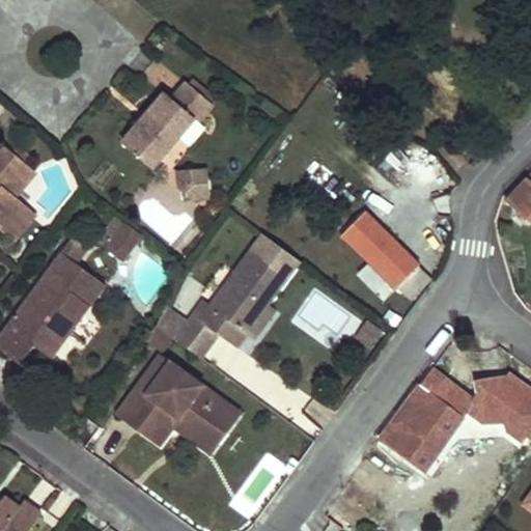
[(167,93),(124,143),(152,168),(195,118),(201,123),(215,108),(189,84),(174,101),(167,93)]
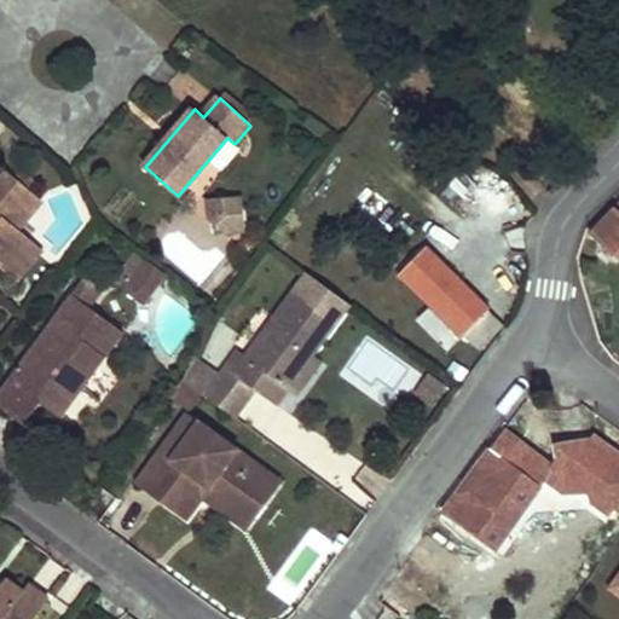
[(42,200),(10,172),(0,184),(0,266),(5,271),(29,239),(17,230),(42,200)]
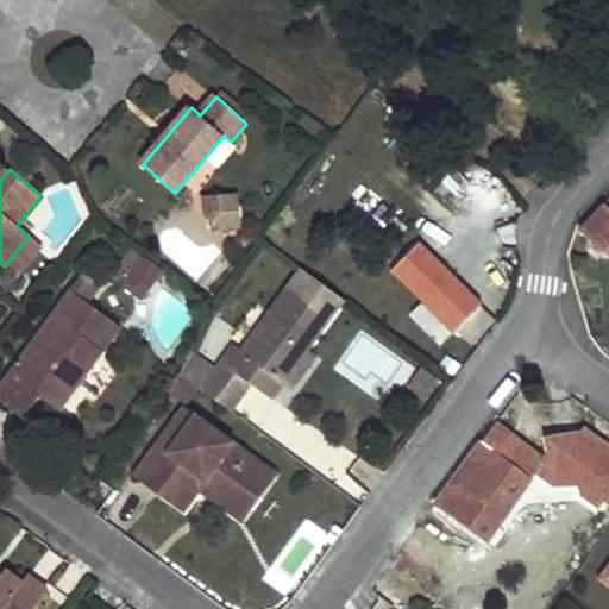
[(238,225),(238,192),(200,193),(201,226),(238,225)]
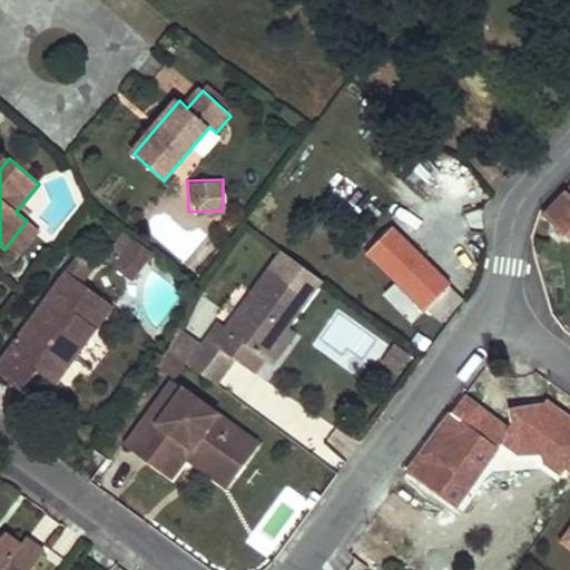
[(569,187),(546,215),(569,235),(569,187)]
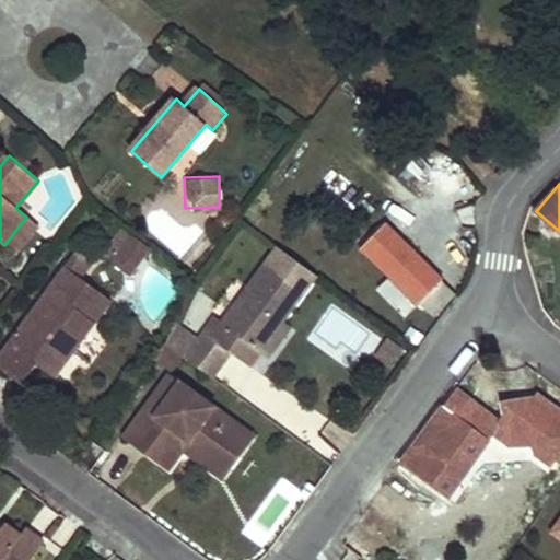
[(38,226),(26,217),(4,245),(15,254),(38,226)]
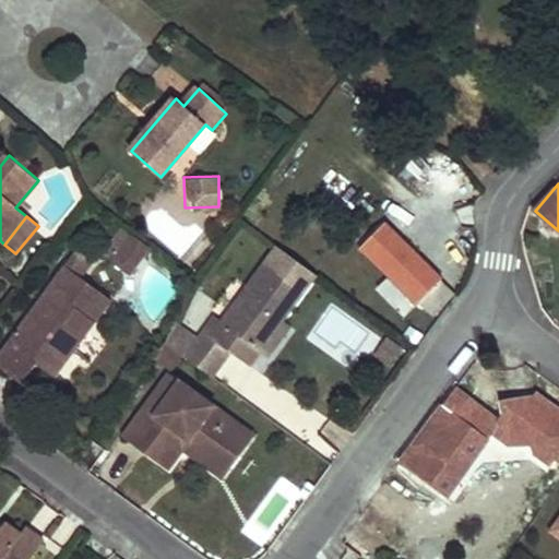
[(441,278),(385,225),(363,249),(417,302),(418,301),(440,280),(441,278)]
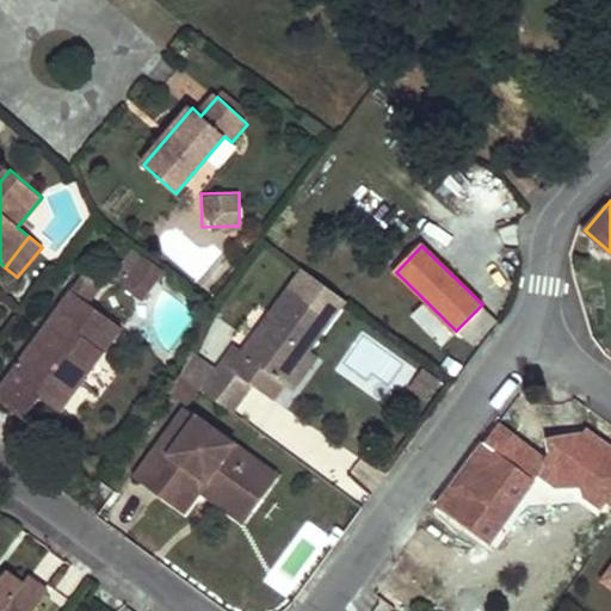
[(146,254),(128,281),(147,292),(165,269),(146,254)]
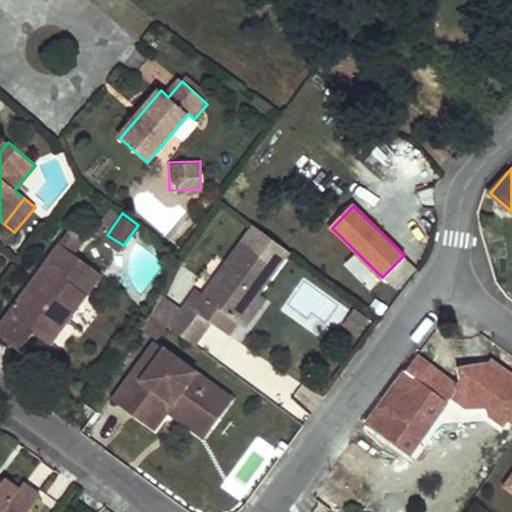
[(159,295),(152,310),(169,324),(198,345),(214,323),(231,334),(240,320),(261,292),(278,266),(245,241),(207,295),(199,289),(183,311),(159,295)]
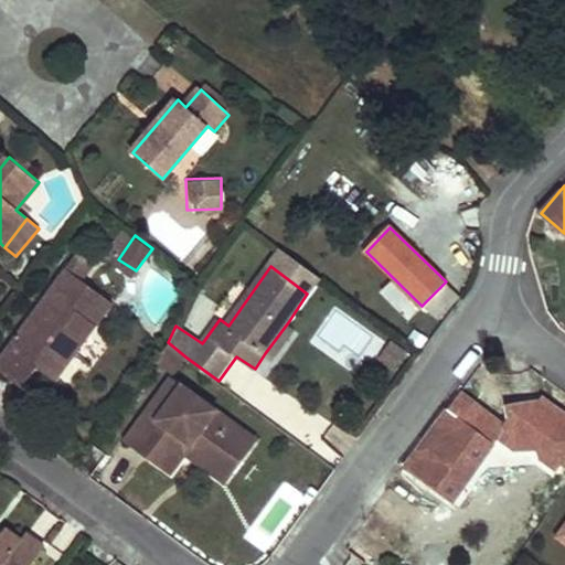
[(29,318),(0,356),(0,373),(22,388),(35,370),(54,382),(84,340),(74,333),(85,319),(95,327),(112,302),(65,269),(48,292),(59,300),(39,326),(29,318)]
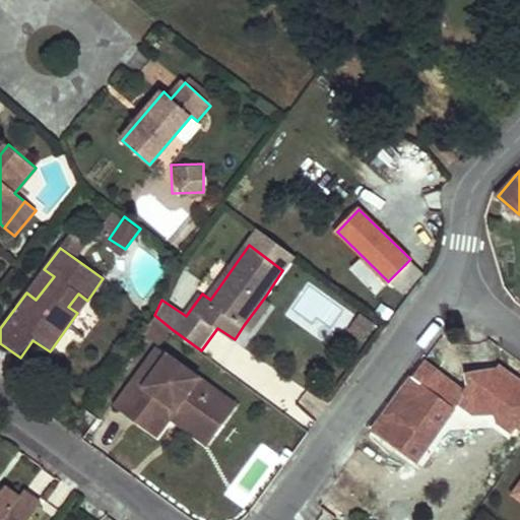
[(423,272),(409,260),(389,280),(402,293),(423,272)]
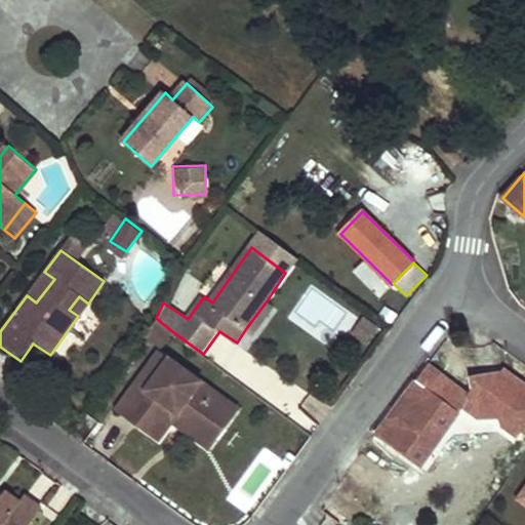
[(44,272),(27,295),(36,303),(54,279),(44,272)]
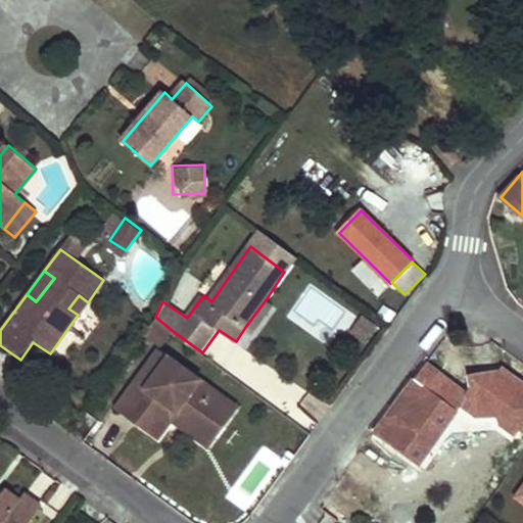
[(322,322),(361,347),(374,327),(310,284),(288,317),(314,334),(322,322)]
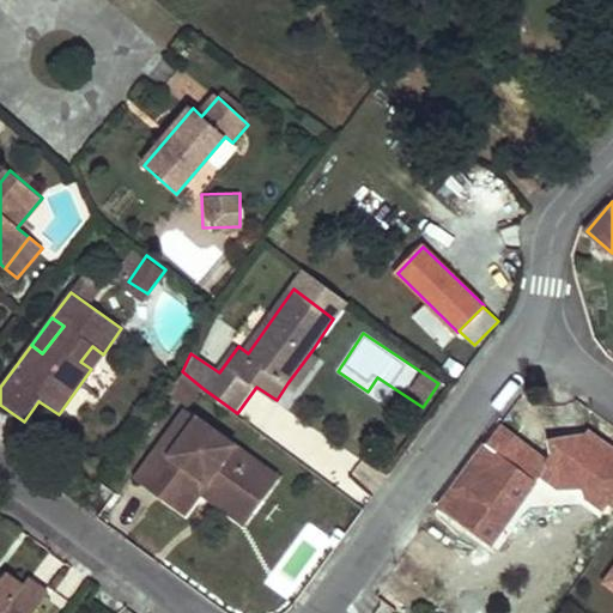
[(80,362),(91,369),(103,354),(92,346),(80,362)]
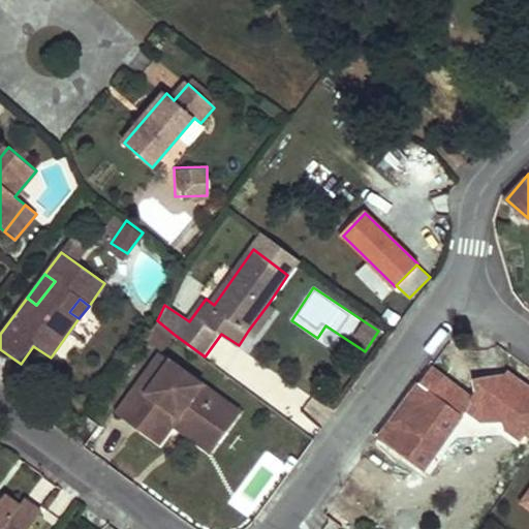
[(270,302),(248,331),(256,336),(277,307),(270,302)]
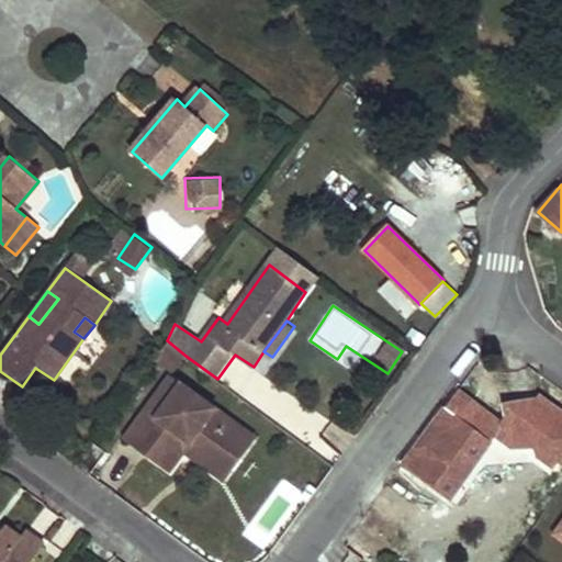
[(167,340),(156,356),(176,370),(186,356),(167,340)]
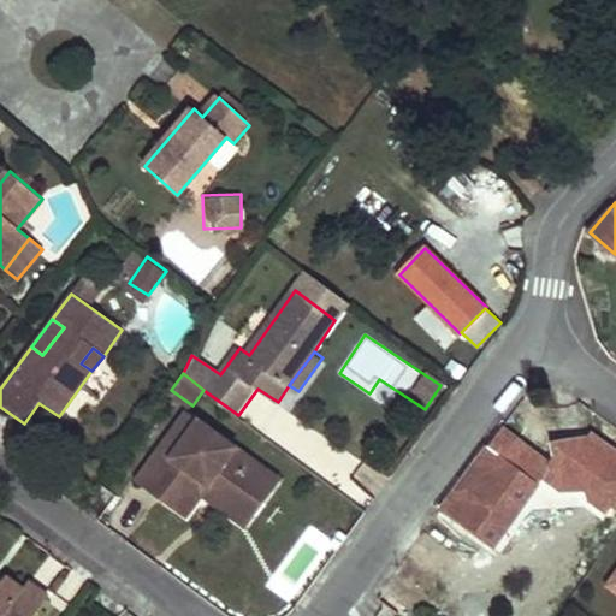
[(181,444),(201,416),(189,408),(170,434),(181,444)]
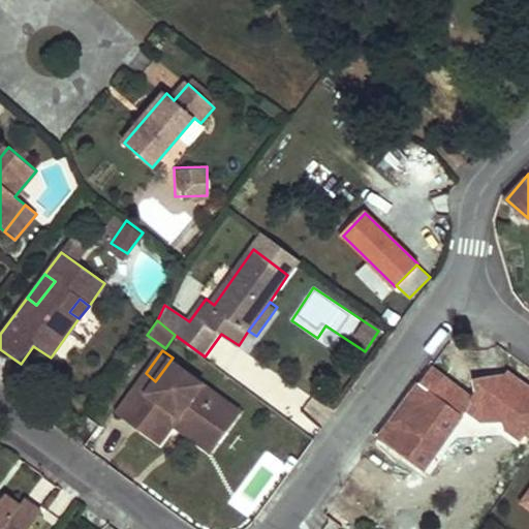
[(146,373),(119,410),(142,428),(156,408),(176,423),(183,413),(219,440),(242,408),(173,358),(155,381),(146,373)]
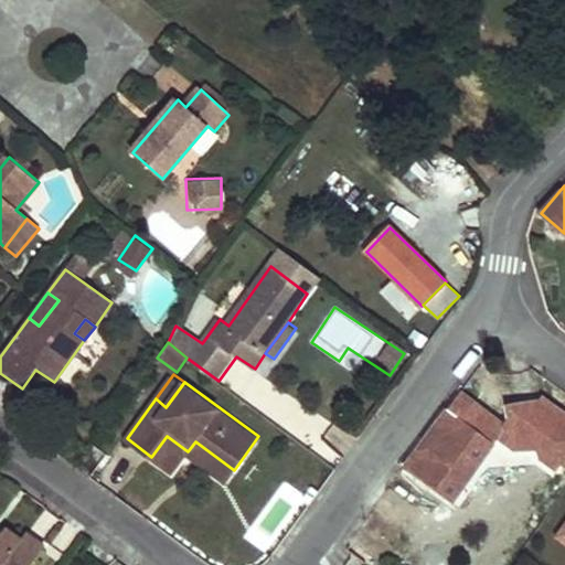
[(466,395),(461,392),(392,486),(395,487),(348,550),(354,555),(366,563),(400,518),(397,515),(412,497),(441,519),(454,502),(461,491),(508,426),(466,395)]
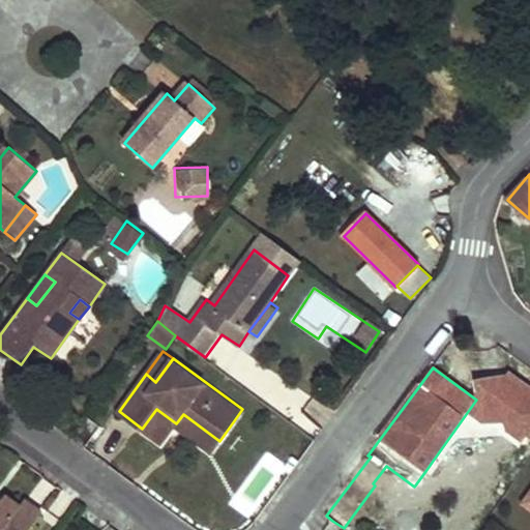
[(156,409),(142,429),(162,442),(176,423),(156,409)]
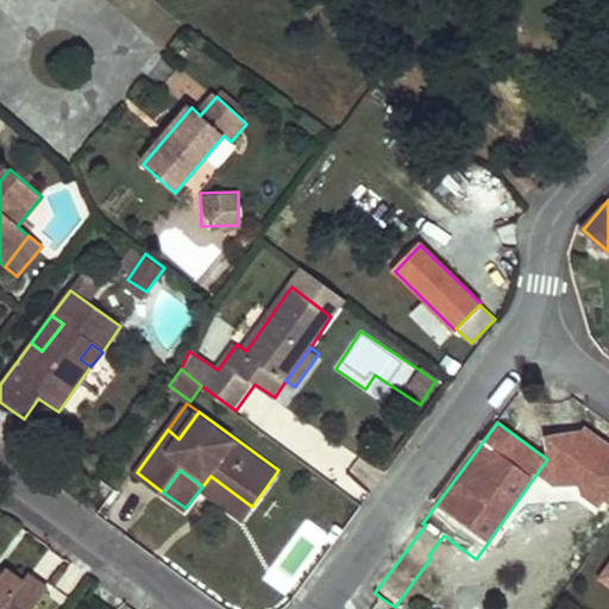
[(211,476),(202,487),(245,518),(252,507),(211,476)]
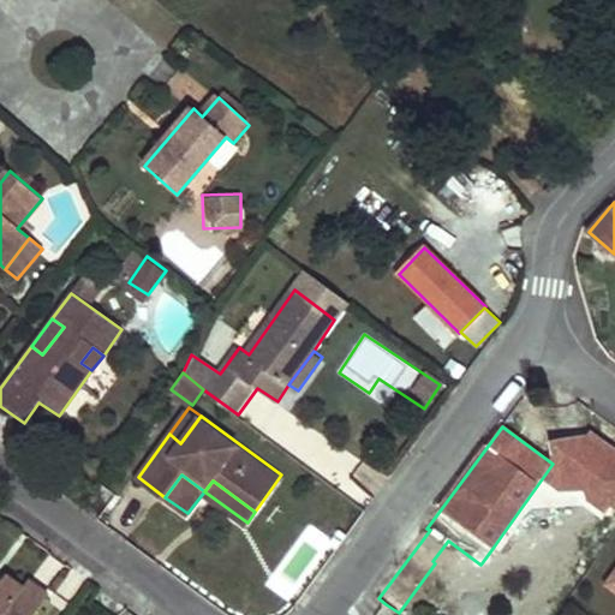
[(513,539),(502,535),(494,547),(505,554),(513,539)]
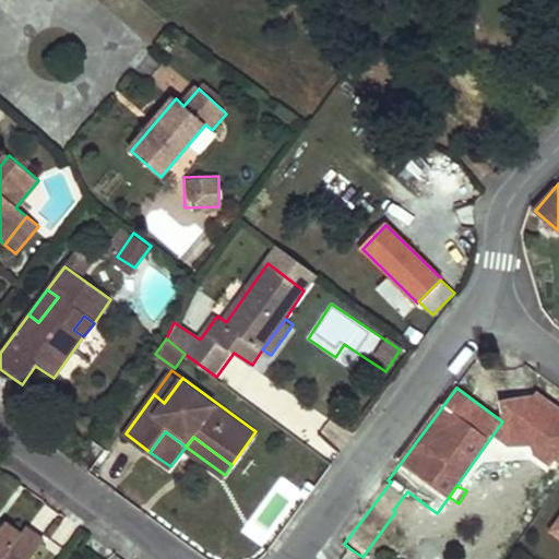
[(0,558),(1,558),(22,558),(38,536),(21,523),(15,531),(0,519),(0,558)]
